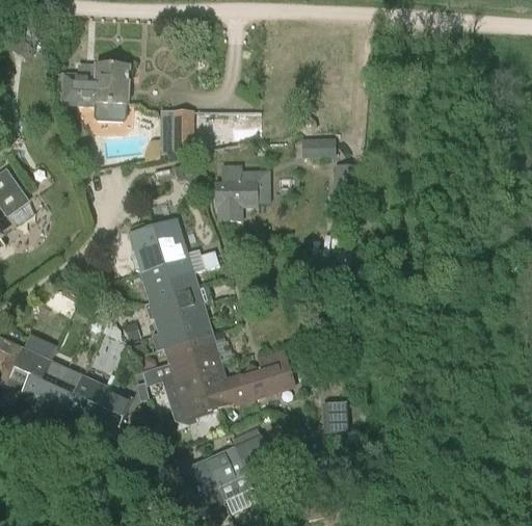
[(116,57),(113,60),(113,64),(96,63),(96,64),(79,64),(78,70),(62,69),(61,101),(96,103),(95,122),(124,123),(125,103),(128,103),(130,64),(127,64),(128,60),(125,57),(116,57)]
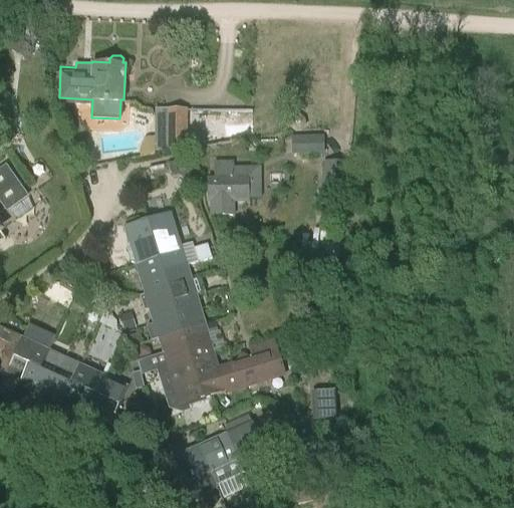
[(156,147),(187,147),(187,105),(155,105),(156,147)]
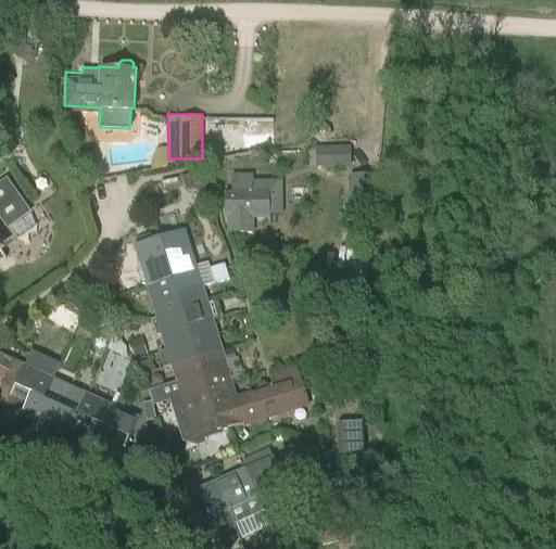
[(316,143),(316,164),(352,164),(352,143),(316,143)]
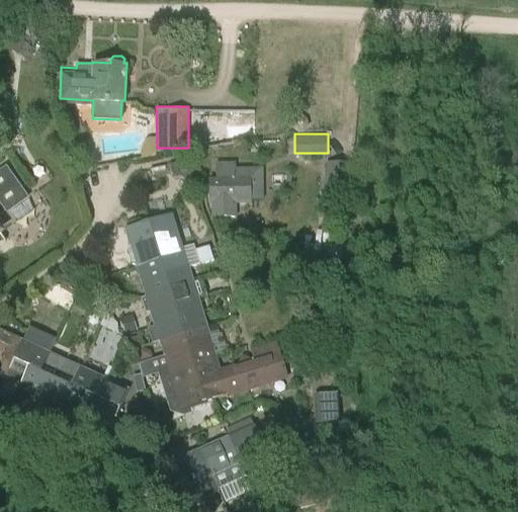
[(195,183),(190,166),(180,159),(169,161),(173,176),(181,174),(190,184),(195,183)]
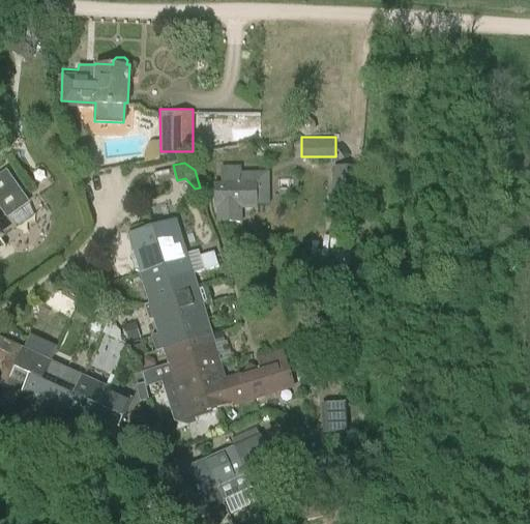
[(256,201),(256,180),(241,180),(241,163),(222,163),(222,181),(214,181),(214,201),(217,201),(217,219),(241,219),(241,201),(256,201)]
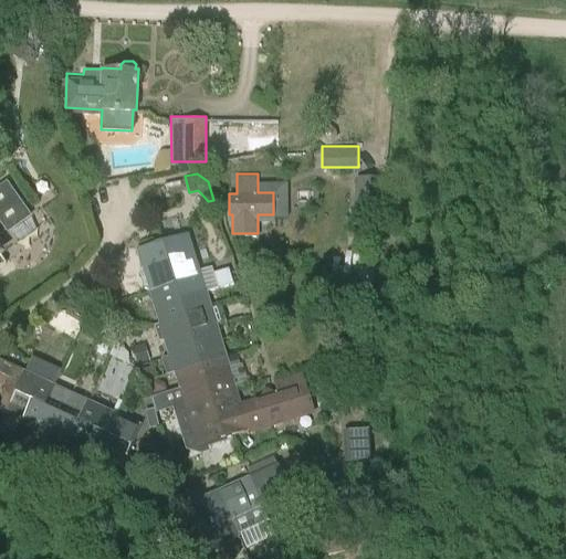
[(359,173),(357,211),(378,213),(381,175),(359,173)]
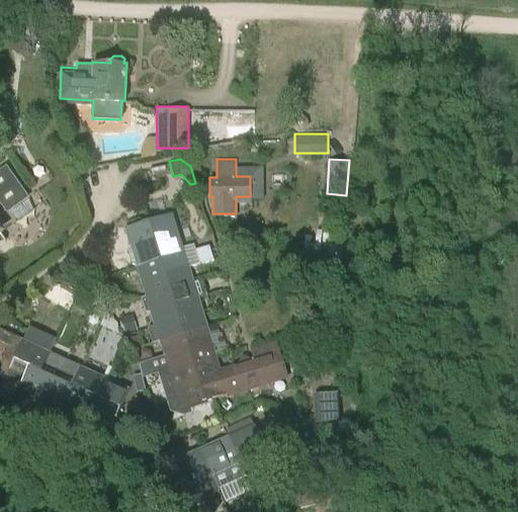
[(0,240),(5,237),(0,229),(0,210),(5,207),(28,192),(6,164),(0,167),(0,240)]
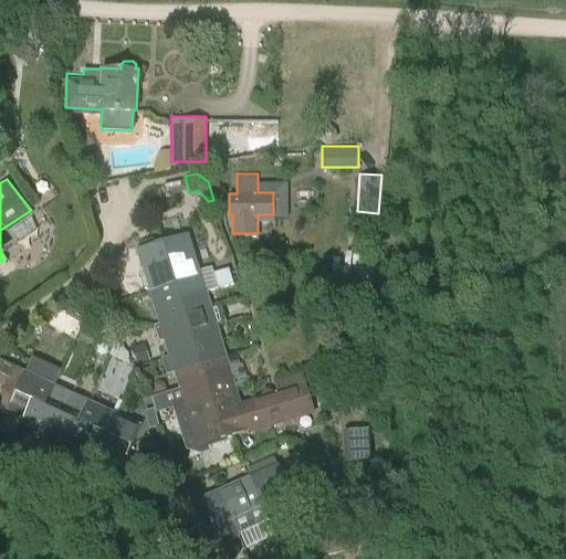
[(138,246),(148,280),(199,264),(189,231),(138,246)]
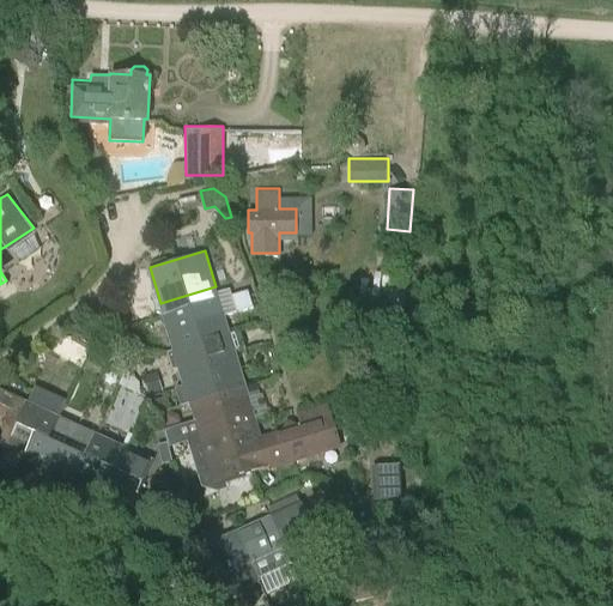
[(216,286),(161,303),(171,339),(226,322),(223,313),(253,303),(248,286),(230,292),(225,288),(217,290),(216,286)]
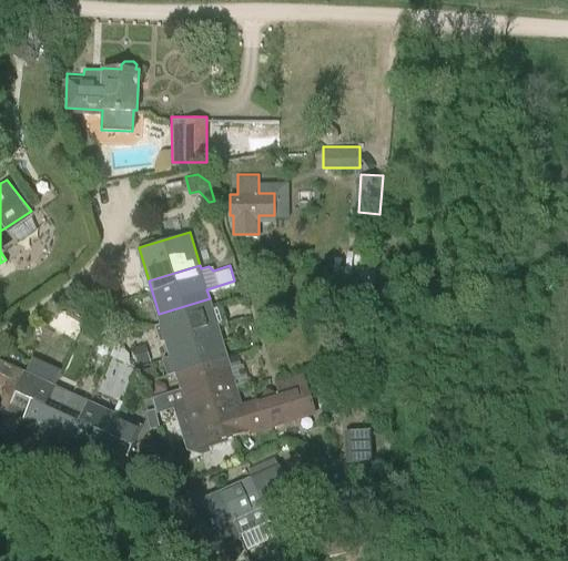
[(210,298),(159,314),(169,346),(220,330),(216,322),(226,318),(222,303),(212,306),(210,298)]
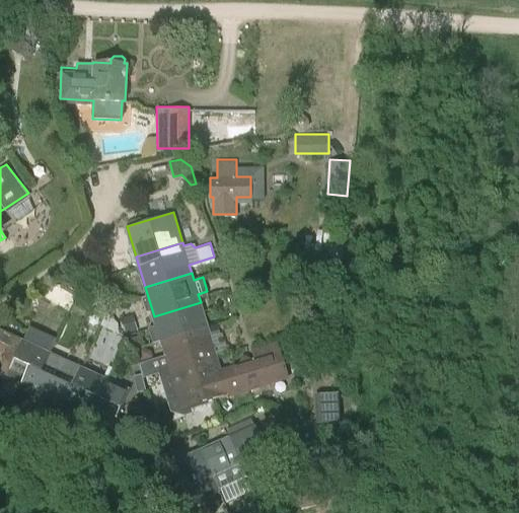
[(309,280),(311,291),(328,288),(326,277),(309,280)]
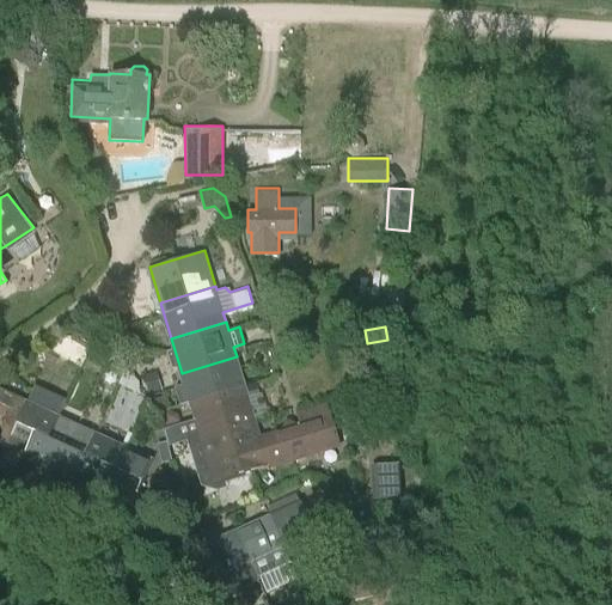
[(237,356),(182,373),(193,408),(248,392),(237,356)]
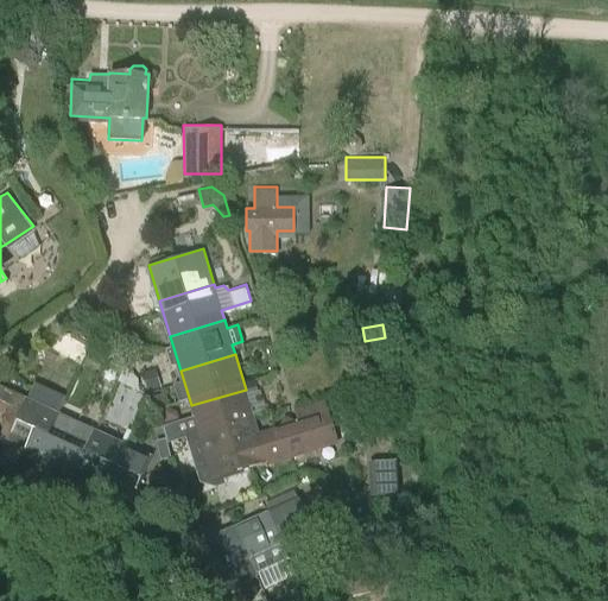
[(154,366),(143,369),(147,386),(159,383),(154,366)]
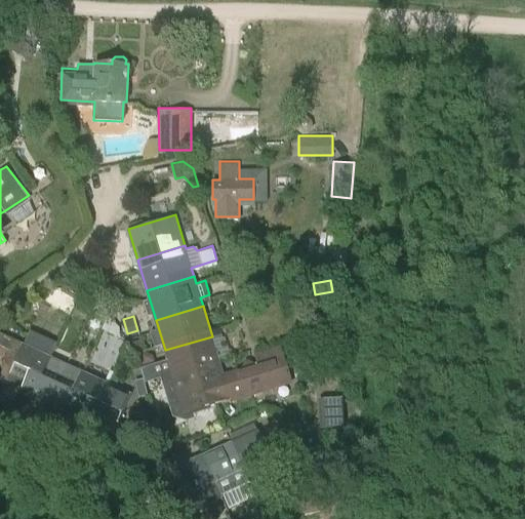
[(107,317),(103,327),(119,333),(121,323),(107,317)]
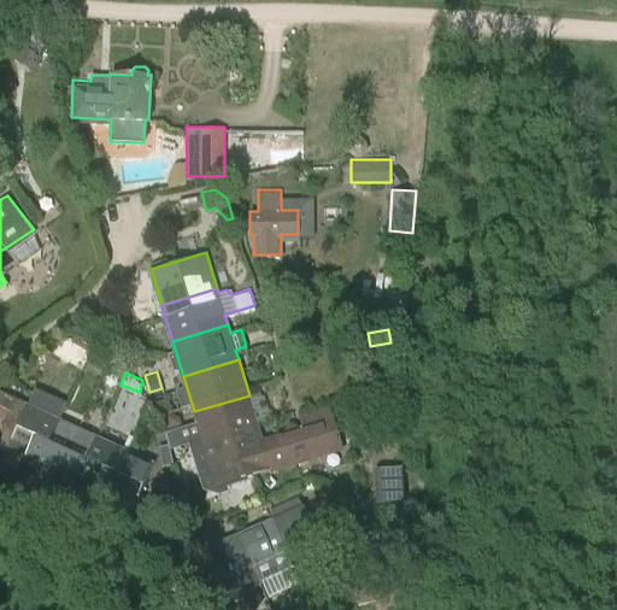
[(0,388),(0,406),(21,416),(5,449),(31,461),(53,414),(27,402),(25,400),(0,388)]
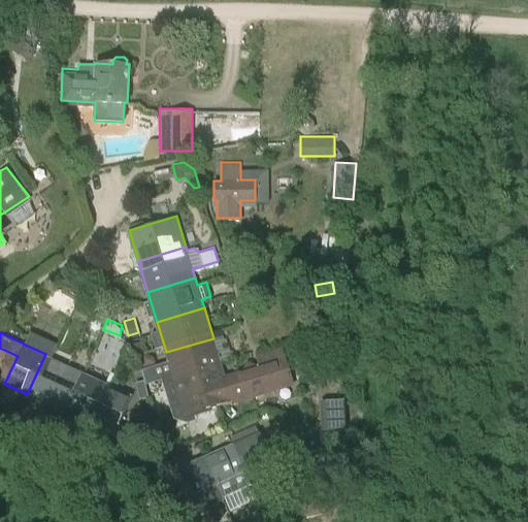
[(175,383),(223,368),(213,338),(166,352),(175,383)]
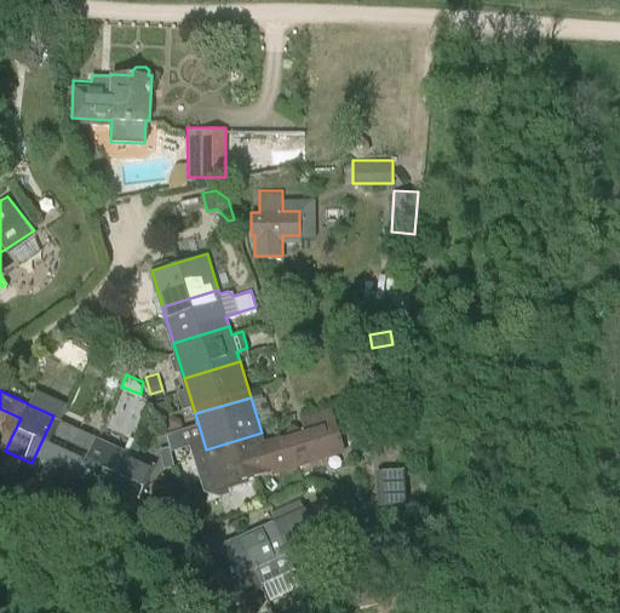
[(168,399),(155,402),(159,414),(172,411),(168,399)]
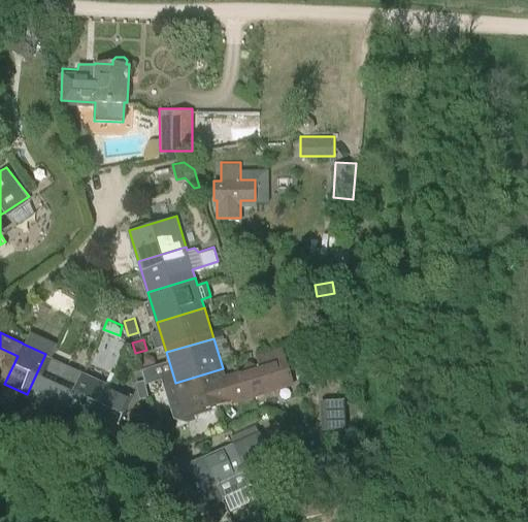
[(153,355),(146,351),(139,353),(143,365),(155,362),(153,355)]
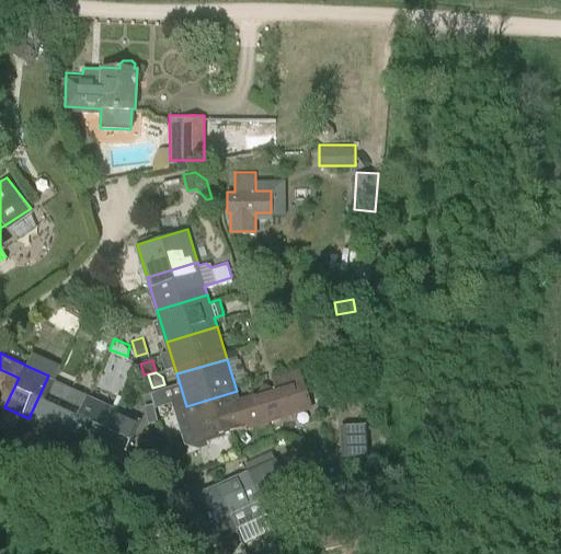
[(48,376),(29,418),(50,429),(71,387),(48,376)]
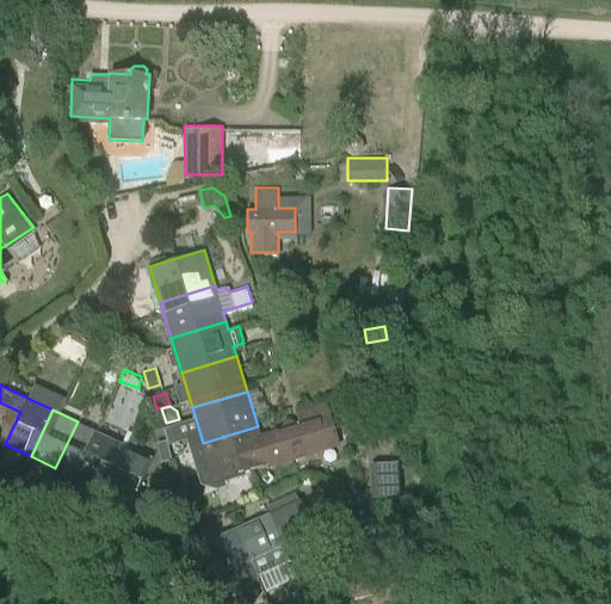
[(331,413),(260,435),(269,462),(338,441),(331,413)]
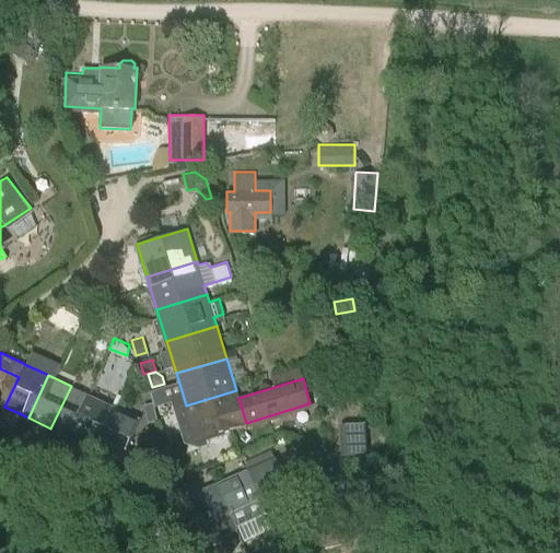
[(71,386),(50,428),(73,439),(93,396),(71,386)]
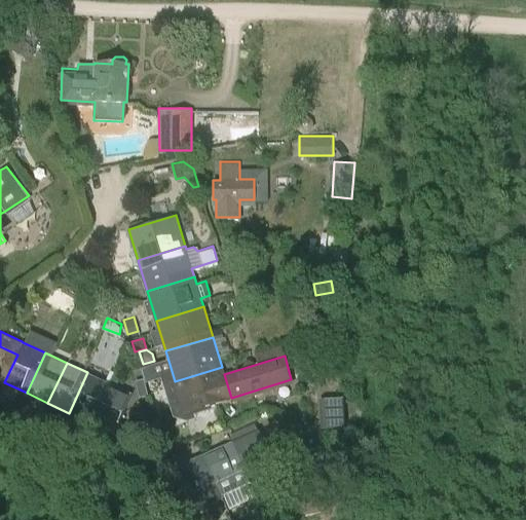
[(231,398),(224,374),(222,367),(175,381),(184,412),(231,398)]
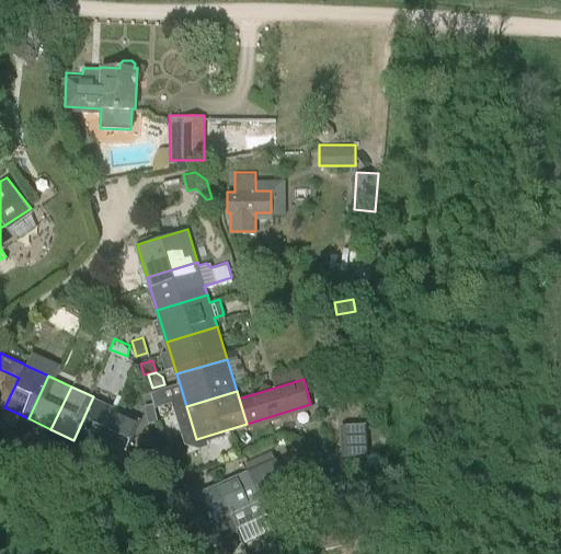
[(93,396),(73,440),(96,450),(122,395),(117,394),(112,405),(93,396)]
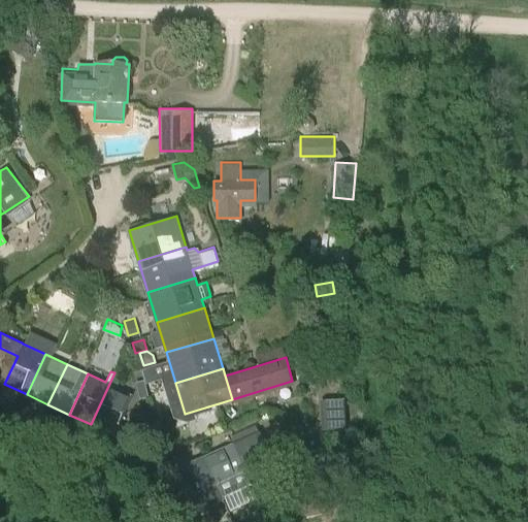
[(138,448),(144,433),(119,422),(132,394),(109,384),(114,372),(91,424),(112,434),(112,436),(138,448)]
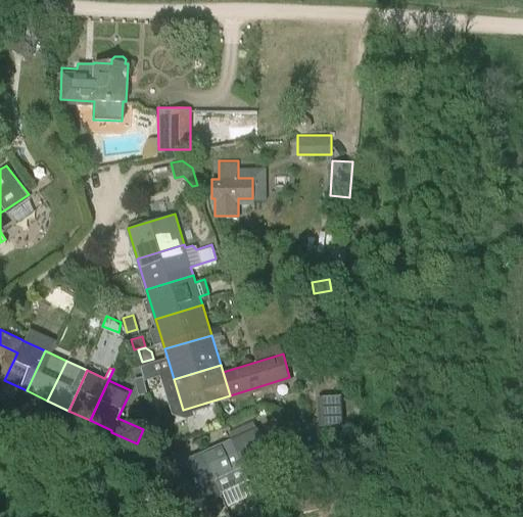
[(256,426),(230,438),(242,465),(269,453),(256,426)]
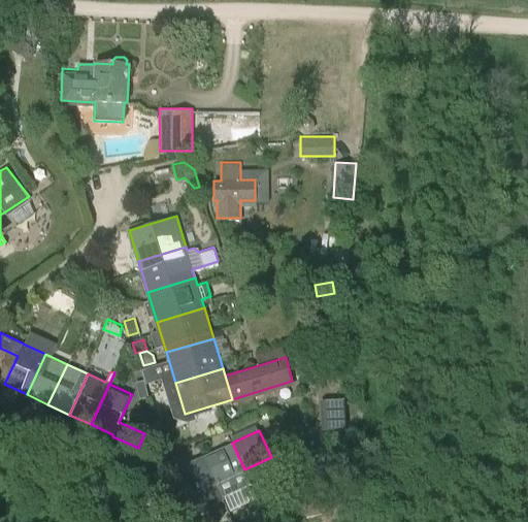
[(244,469),(232,443),(205,454),(218,482),(244,469)]
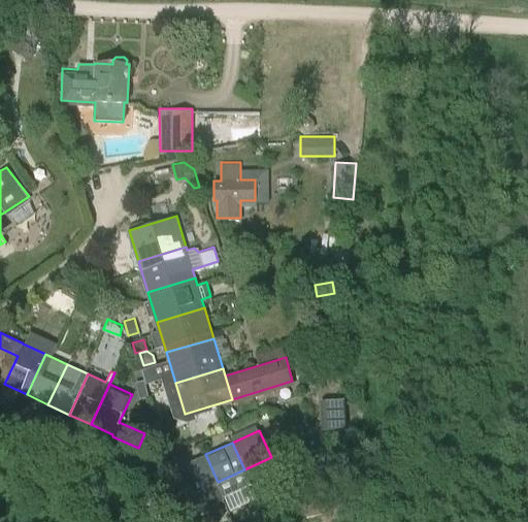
[(191,494),(218,482),(205,454),(178,466),(191,494)]
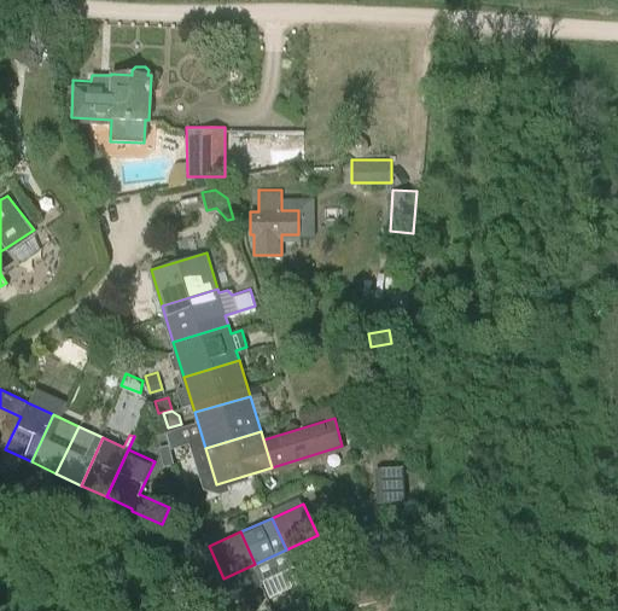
[(340,582),(345,605),(384,595),(378,574),(340,582)]
